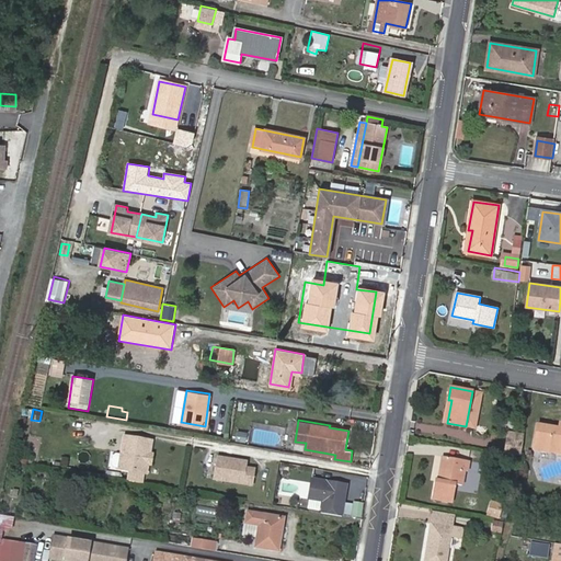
[(544,437),(541,450),(560,454),(560,428),(539,424),(537,435),(544,437)]
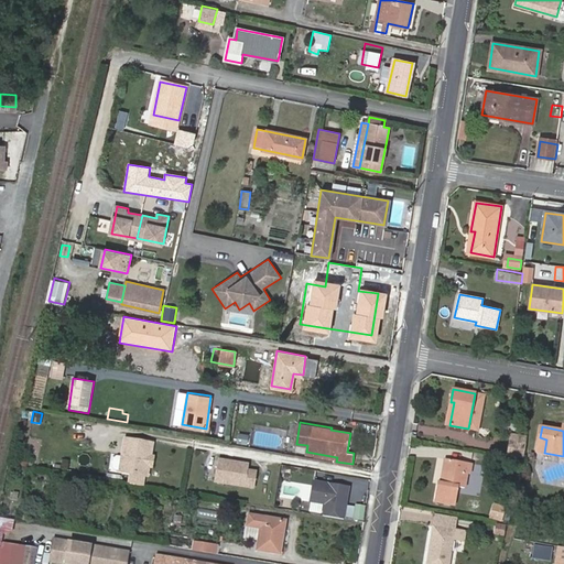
[(246,445),(249,435),(238,432),(235,442),(246,445)]
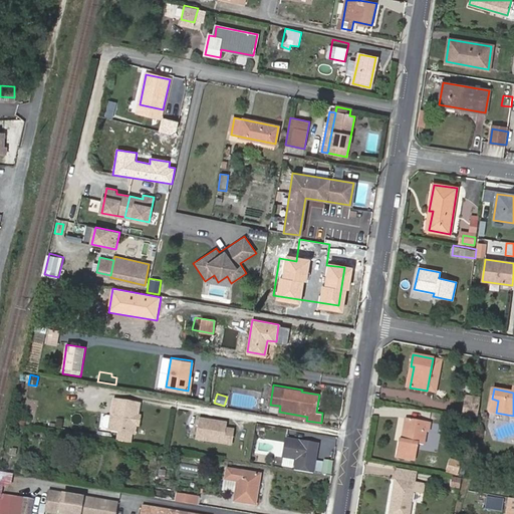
[(467,396),(464,414),(477,416),(480,398),(467,396)]
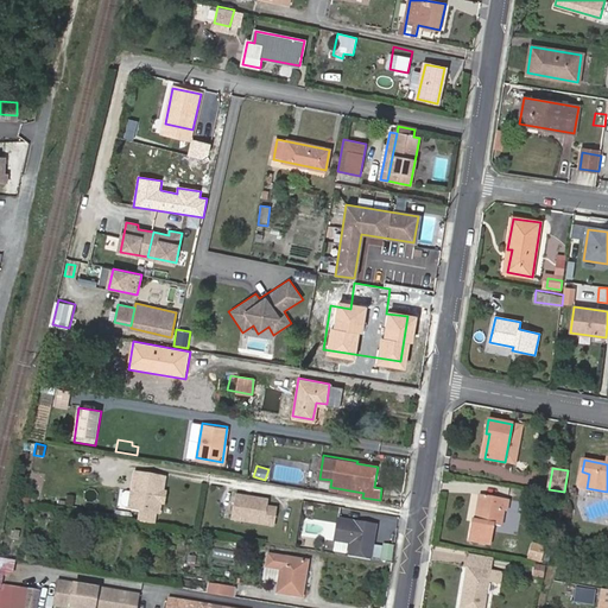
[(580,487),(587,488),(589,474),(582,472),(580,487)]
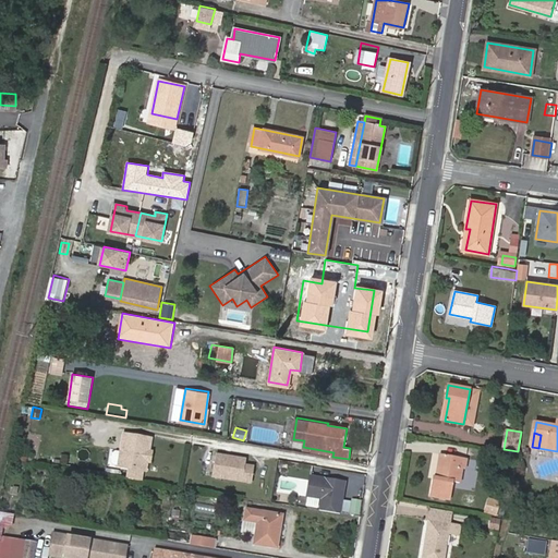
[(122,434),(117,465),(128,468),(141,470),(144,470),(149,438),(122,434)]
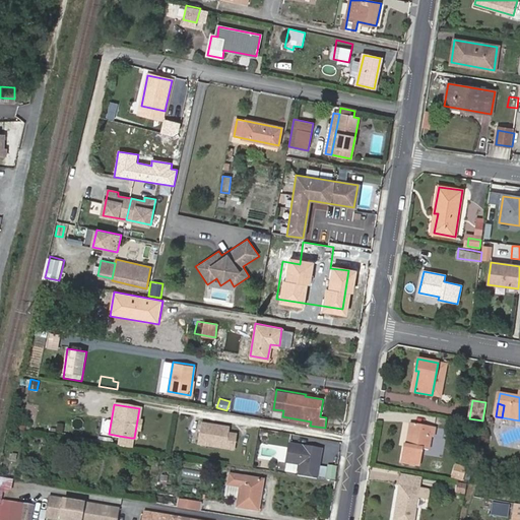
[(401,463),(418,466),(421,449),(428,449),(431,437),(433,437),(435,428),(411,424),(407,444),(404,444),(401,463)]
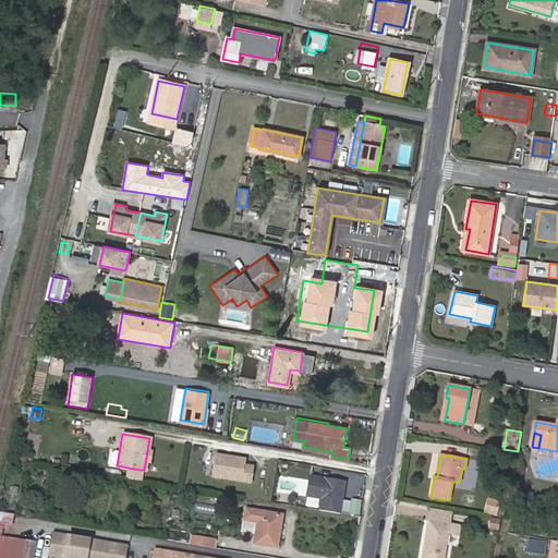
[(243,470),(244,464),(213,459),(209,480),(250,486),(252,471),(243,470)]
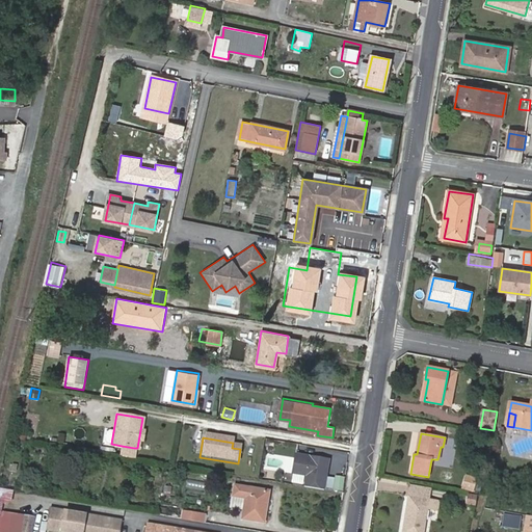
[(122,446),(121,454),(133,456),(134,448),(122,446)]
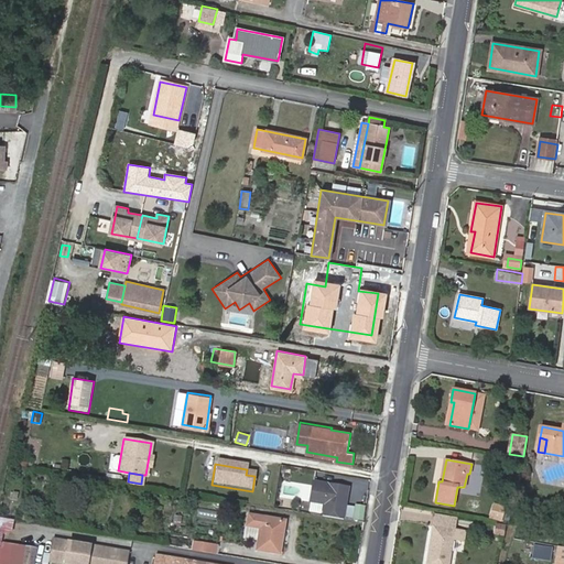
[(324,501),(323,513),(343,517),(348,484),(312,478),(308,499),(324,501)]
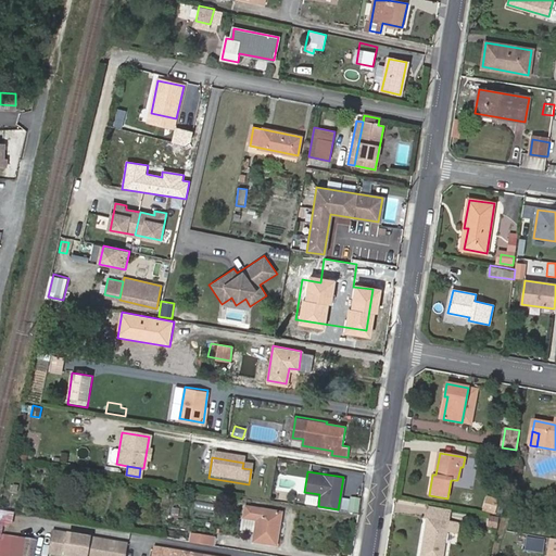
[(346,512),(358,513),(361,497),(349,496),(346,512)]
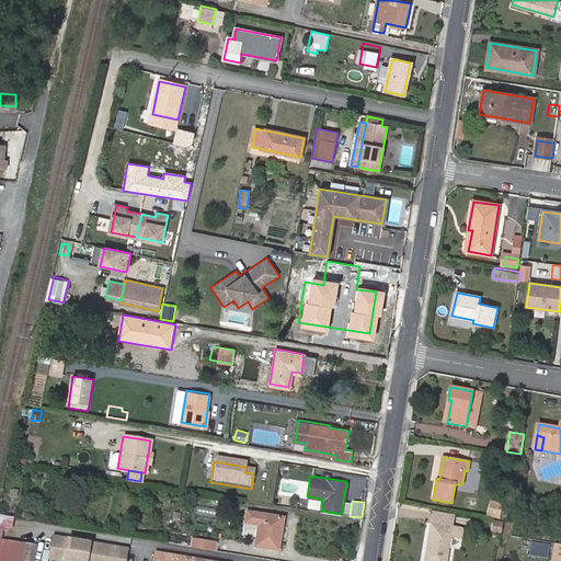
[(489,507),(487,515),(499,518),(501,511),(489,507)]
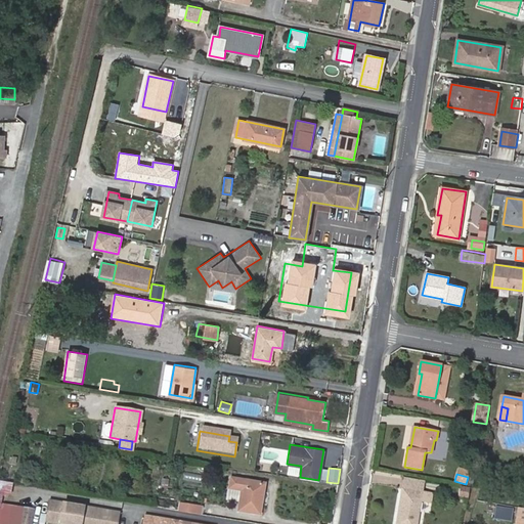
[(238,509),(260,512),(265,481),(230,475),(228,488),(242,490),(238,509)]
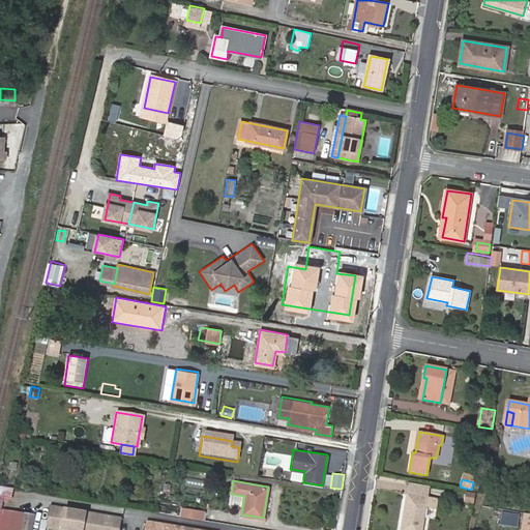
[(409,482),(408,494),(427,497),(429,487),(409,482)]
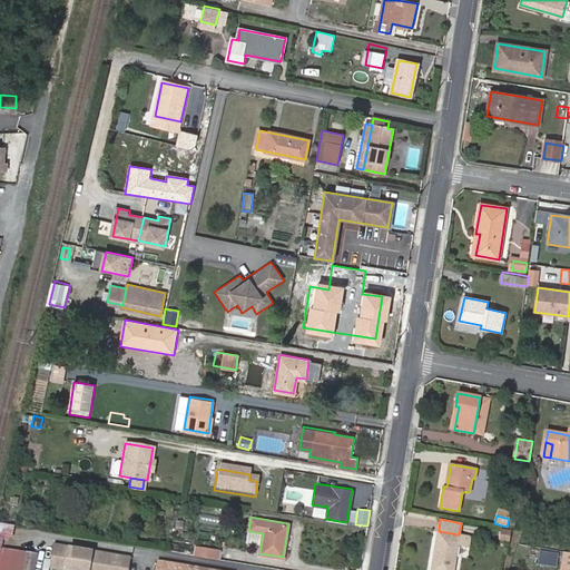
[(3,546),(6,537),(13,538),(16,524),(0,521),(0,567),(3,546)]
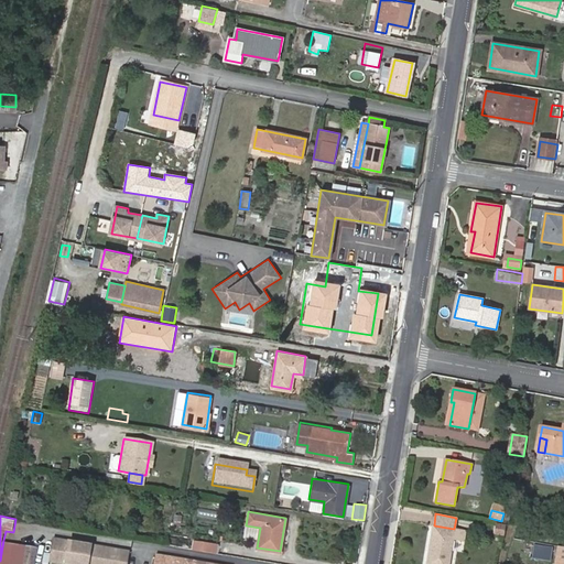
[(508,524),(496,523),(495,534),(503,537),(508,524)]
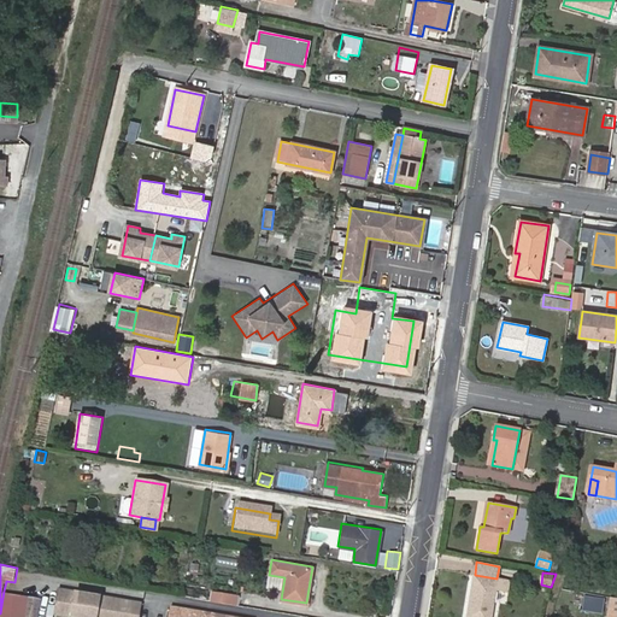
[(497,579),(475,575),(468,616),(489,616),(494,589),(507,591),(510,580),(497,579)]
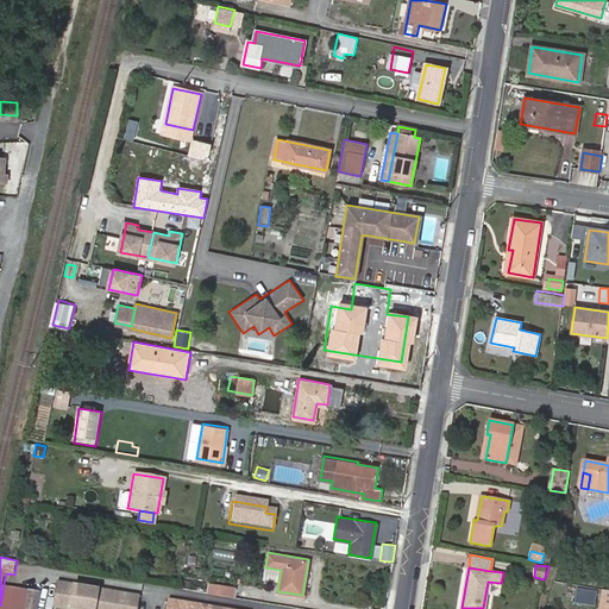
[(56,578),(52,602),(93,608),(136,608),(139,592),(56,578)]
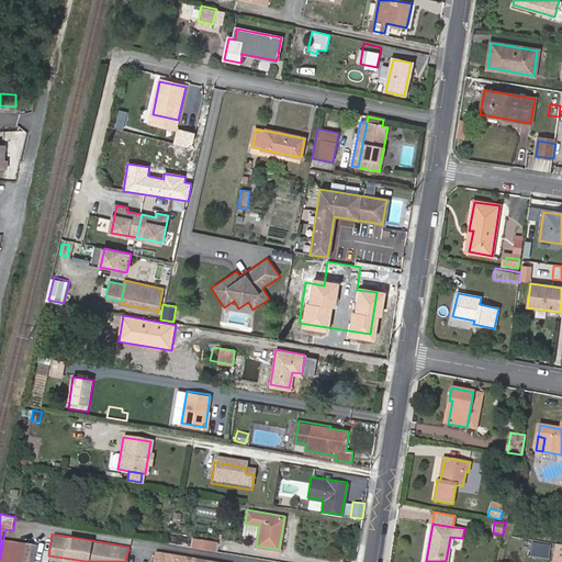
[(200,537),(198,546),(216,550),(218,540),(200,537)]
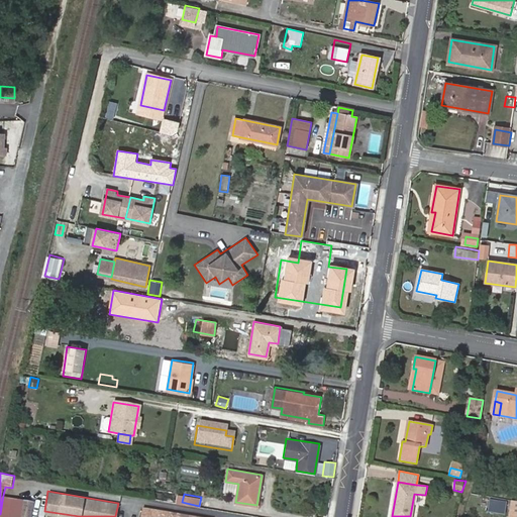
[(0,514),(9,516),(12,496),(3,495),(0,514)]
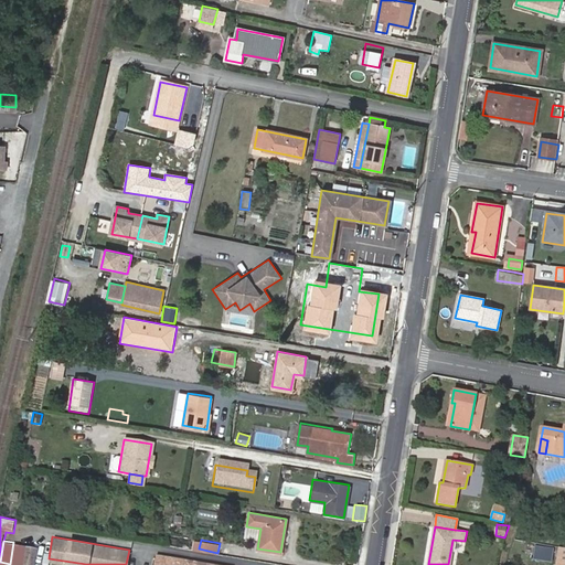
[(18,564),(22,564),(25,544),(13,542),(10,564),(18,564)]
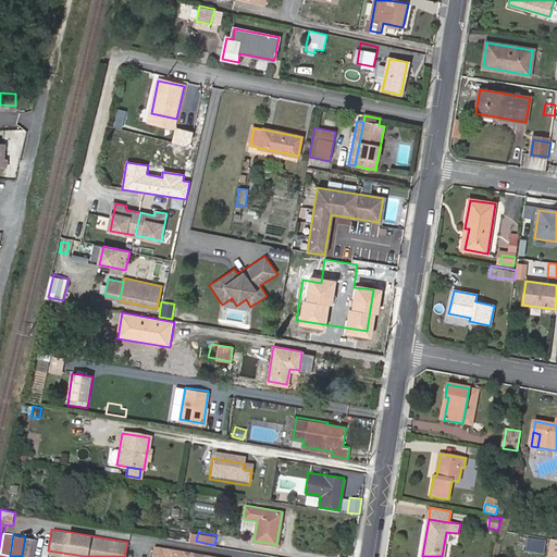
[(22,556),(32,556),(35,539),(25,536),(22,556)]
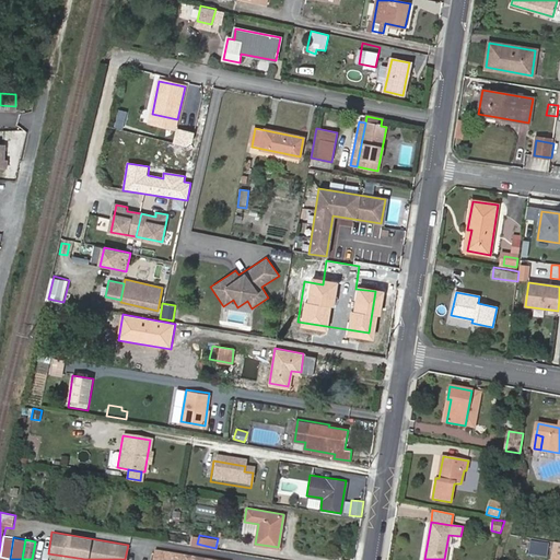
[(221,559),(156,549),(154,559),(221,559)]
